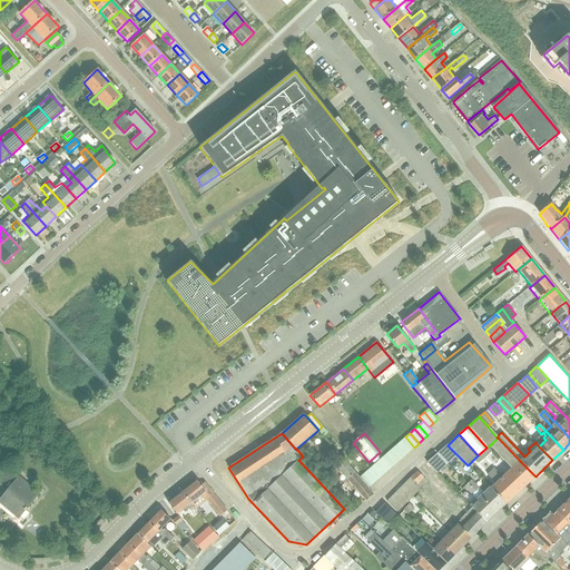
[(405,436),(401,441),(410,451),(414,448),(405,436)]
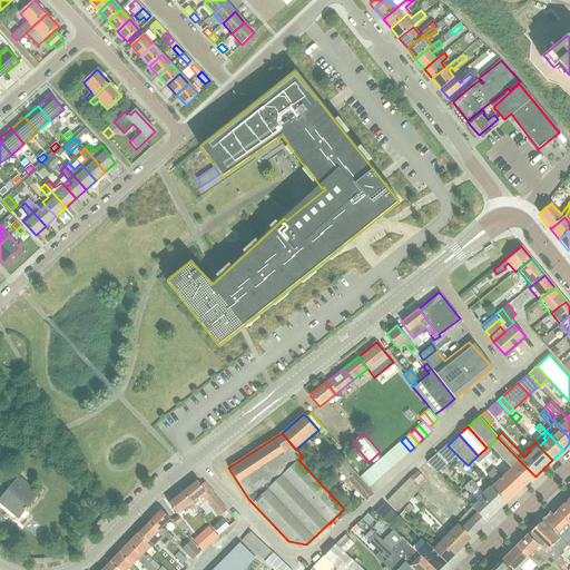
[(490,445),(511,469),(520,461),(498,438),(490,445)]
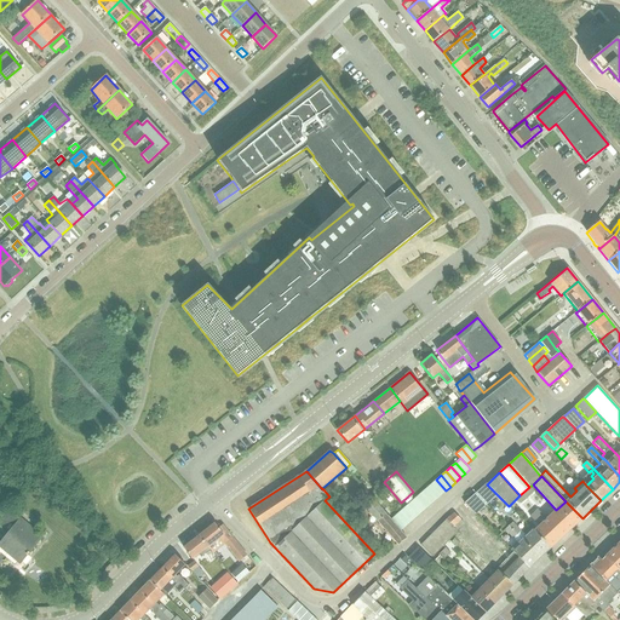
[(436,480),(430,484),(440,495),(446,491),(436,480)]
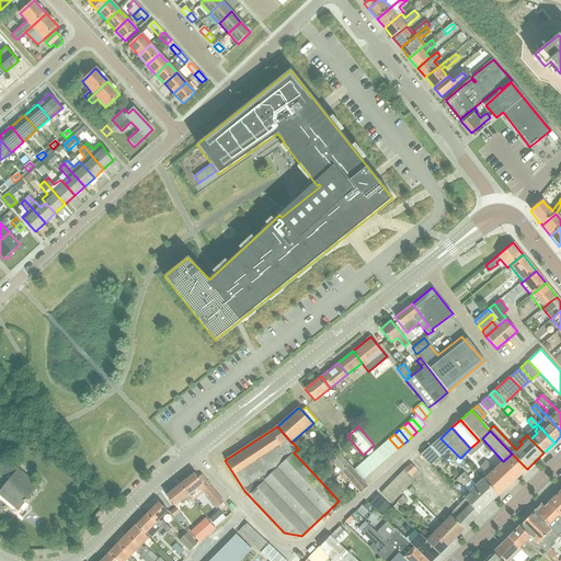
[(389,438),(385,442),(393,453),(398,448),(389,438)]
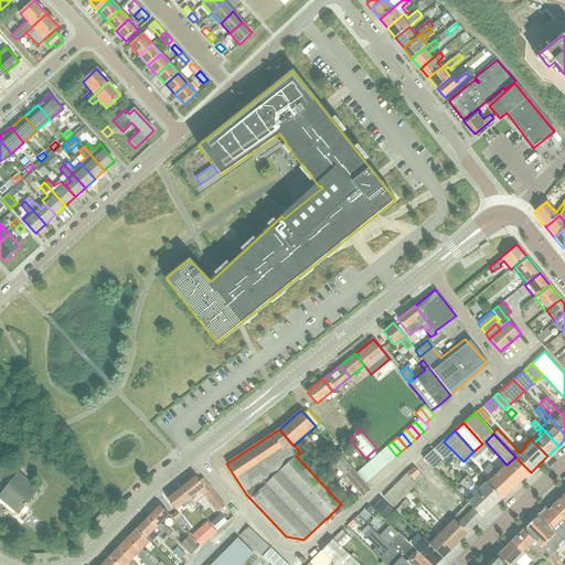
[(444,441),(433,450),(443,460),(454,451),(444,441)]
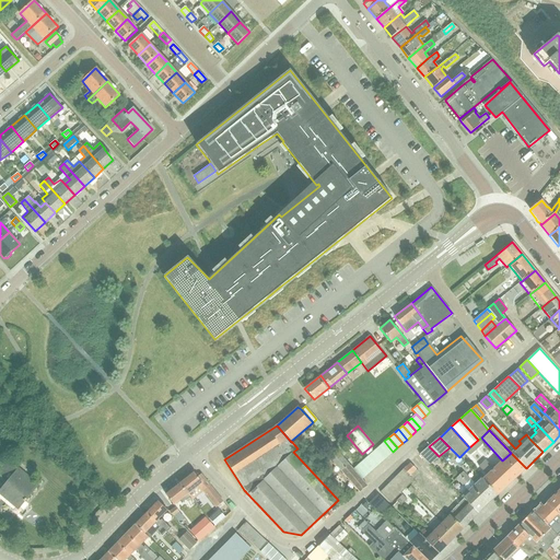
[(393,452),(384,441),(380,445),(388,455),(393,452)]
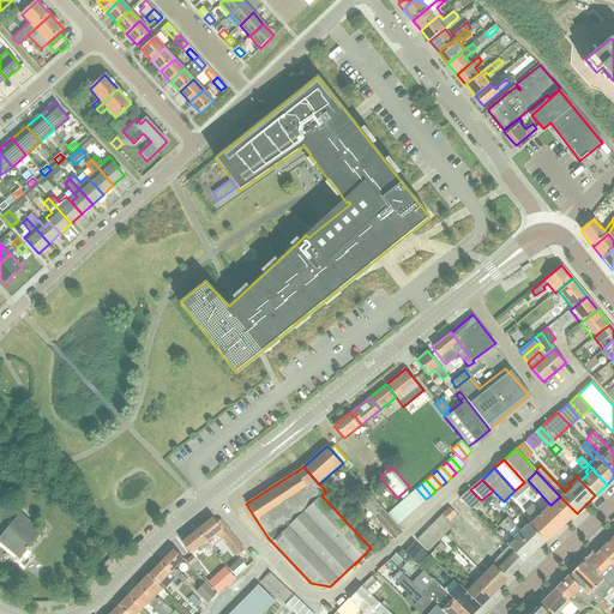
[(416,488),(411,493),(421,504),(426,499),(416,488)]
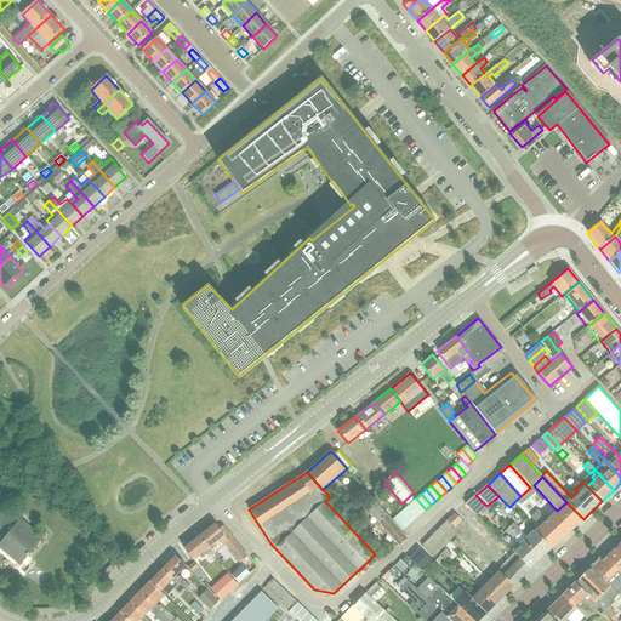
[(486,506),(476,495),(465,505),(476,516),(486,506)]
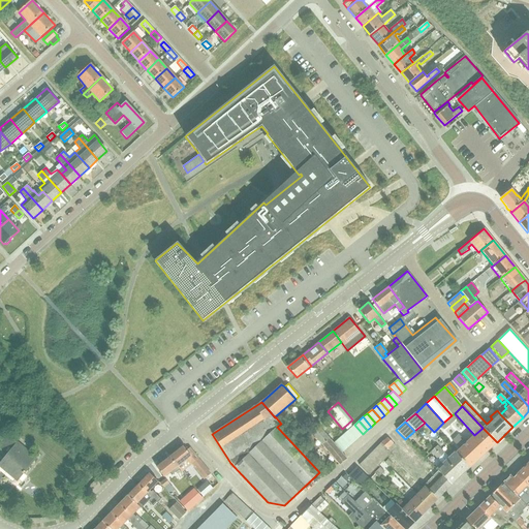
[(363,434),(354,425),(350,428),(359,438),(363,434)]
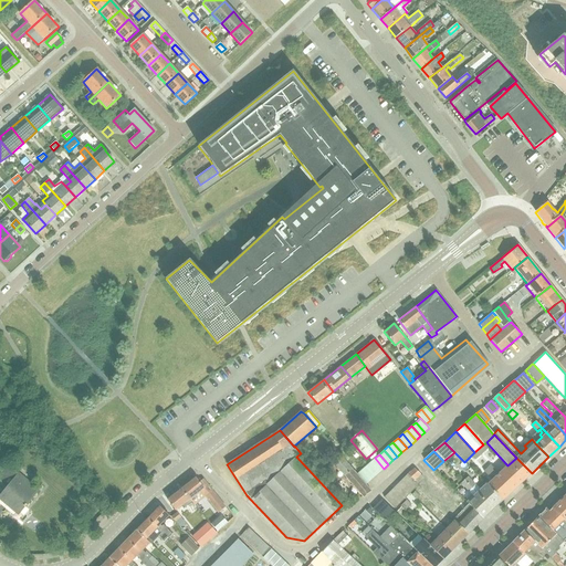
[(365,484),(356,474),(341,456),(333,462),(363,498),(370,491),(365,484)]
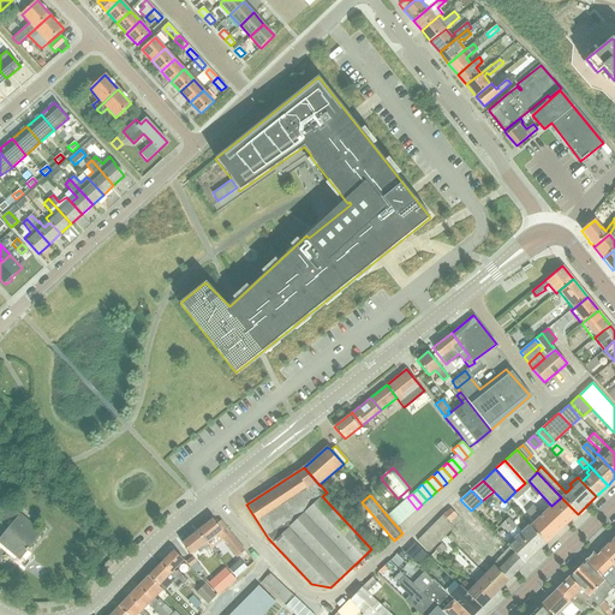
[(417,509),(407,497),(402,502),(412,513),(417,509)]
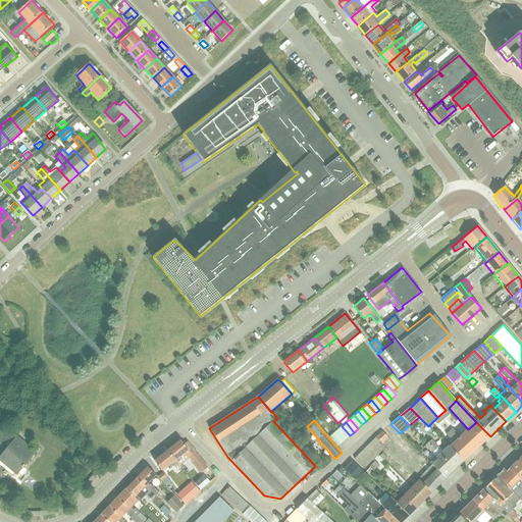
[(476,422),(468,429),(461,435),(459,433),(458,435),(453,429),(447,434),(454,442),(449,447),(453,451),(464,461),(474,452),(490,436),(476,422)]
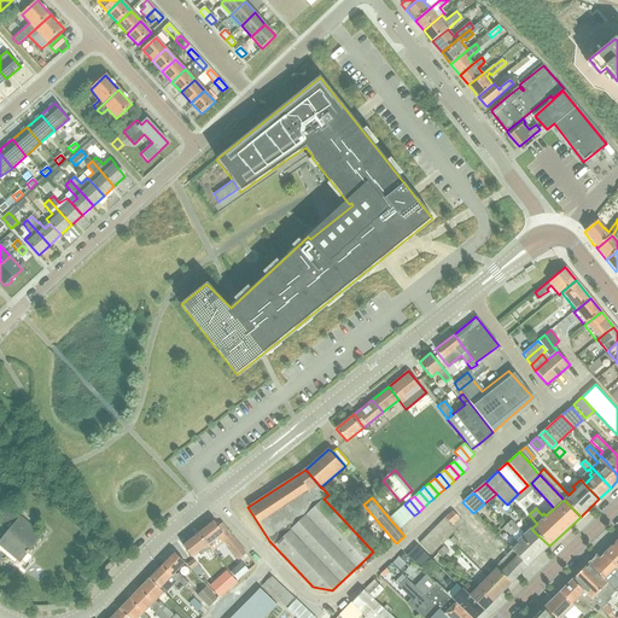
[(404,505),(398,509),(409,520),(414,516),(404,505)]
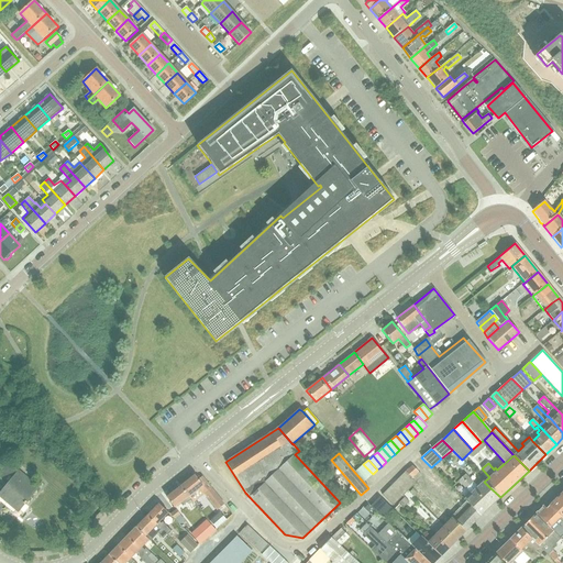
[(0,479),(2,482),(13,468),(7,463),(0,470),(0,479)]
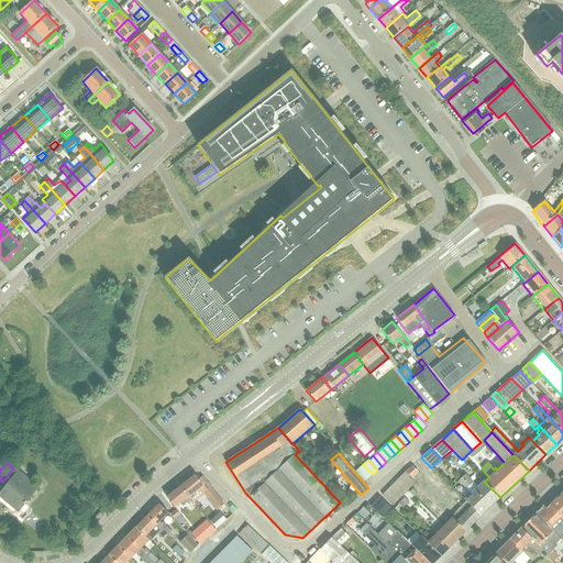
[(373,474),(363,464),(359,467),(367,478),(373,474)]
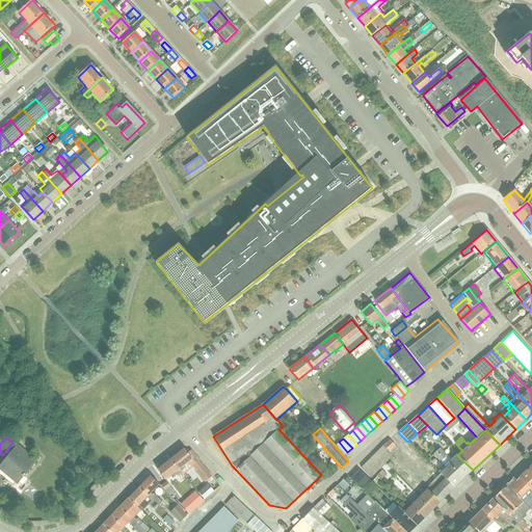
[(389,440),(382,446),(392,454),(397,450),(394,447),(395,446),(389,440)]
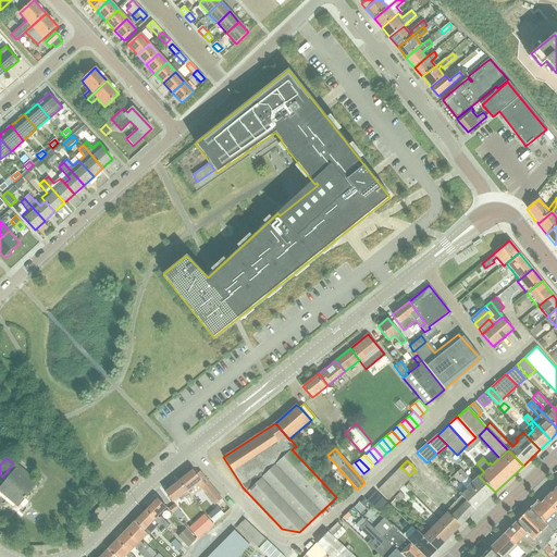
[(350,467),(359,477),(363,473),(355,462),(350,467)]
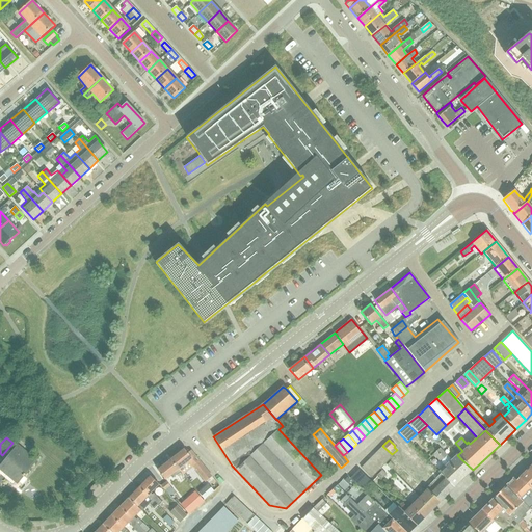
[(393,455),(392,454),(382,446),(377,450),(388,460),(393,455)]
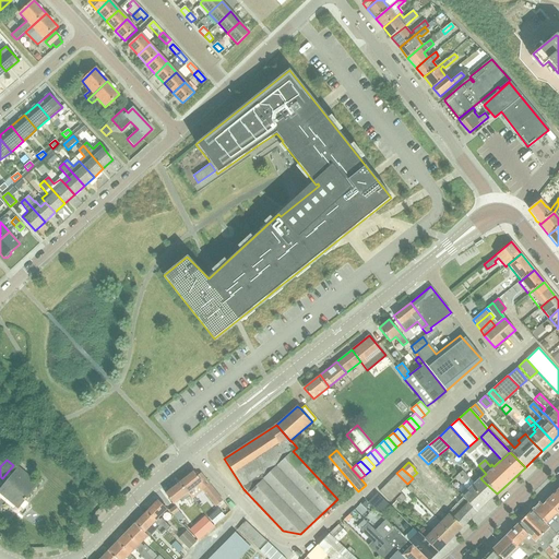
[(462,471),(459,474),(471,487),(487,503),(497,494),(485,483),(480,478),(480,477),(474,484),(462,471)]
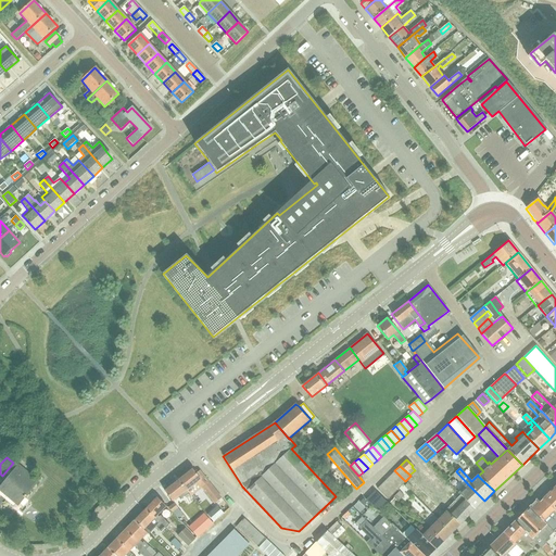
[(37,482),(21,469),(16,475),(14,471),(0,488),(0,489),(19,504),(37,482)]
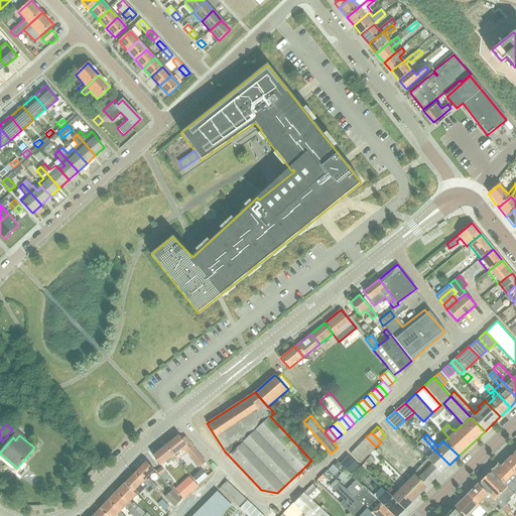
[(165,445),(174,458),(177,461),(186,453),(199,468),(206,463),(184,436),(181,439),(178,435),(165,445)]
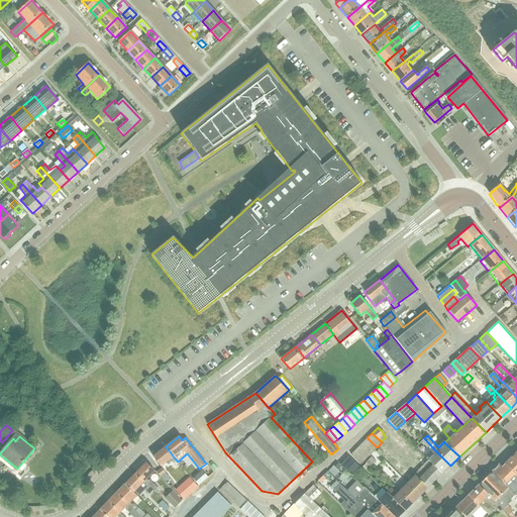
[(367,437),(363,442),(373,452),(377,447),(367,437)]
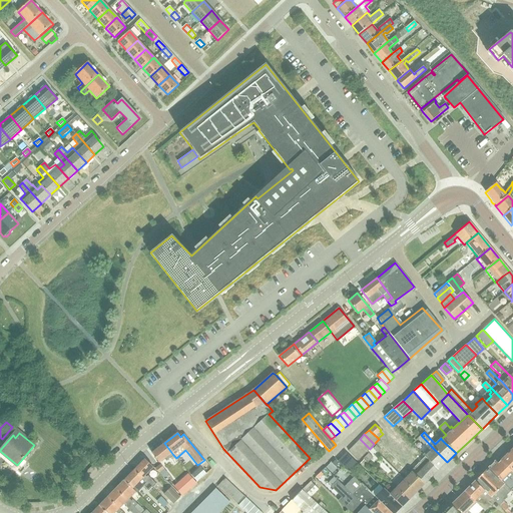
[(432,447),(421,435),(417,438),(424,445),(429,450),(423,455),(438,470),(447,462),(432,447)]
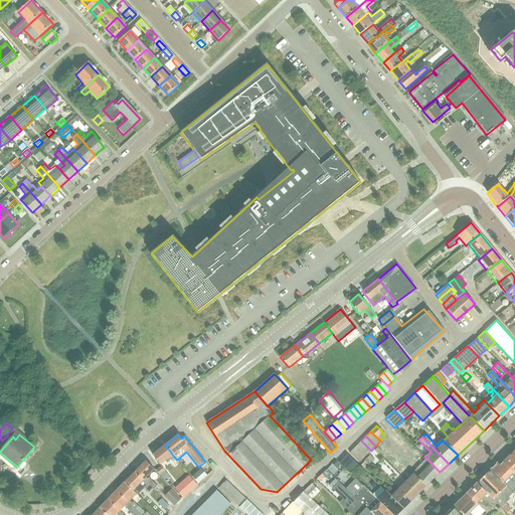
[(361,441),(357,445),(367,455),(371,451),(361,441)]
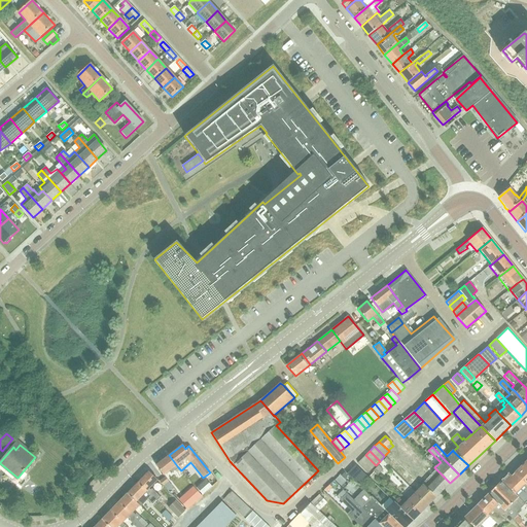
[(169,455),(155,466),(164,476),(170,470),(172,472),(178,467),(169,455)]
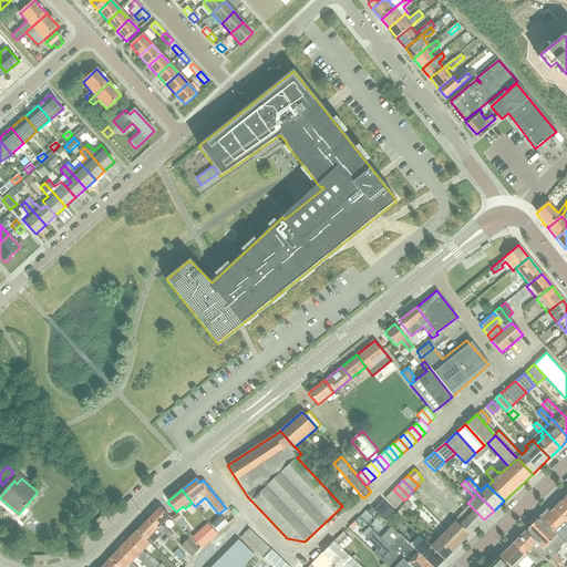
[(404,501),(393,490),(389,494),(400,505),(404,501)]
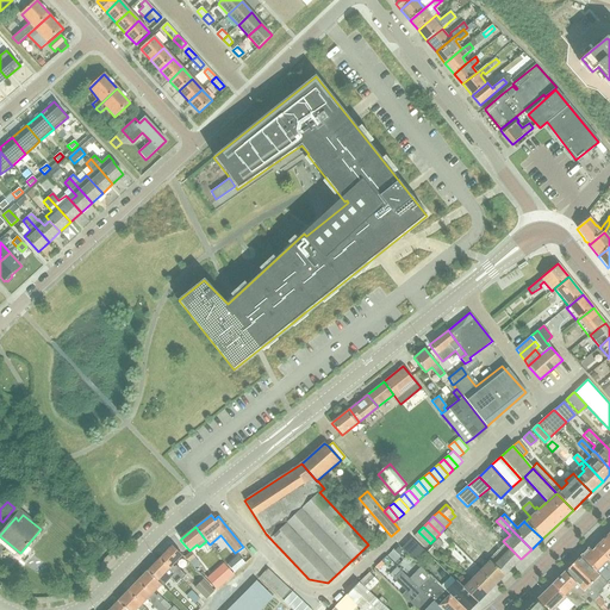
[(430,543),(418,531),(414,536),(425,548),(430,543)]
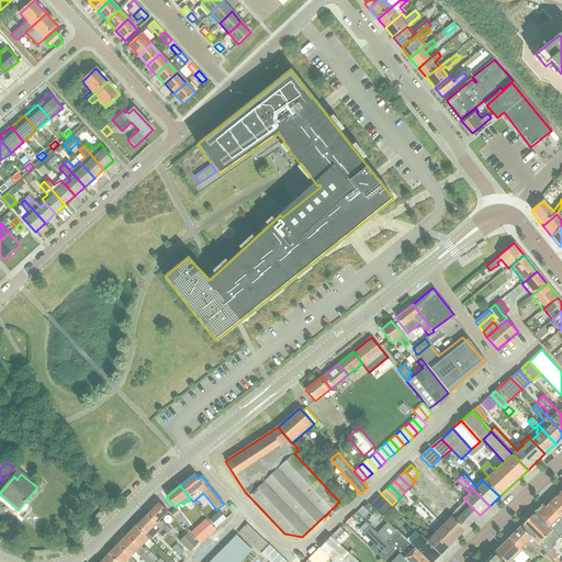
[(437,503),(451,517),(451,516),(465,530),(480,515),(463,498),(459,494),(459,495),(451,503),(444,495),(437,503)]
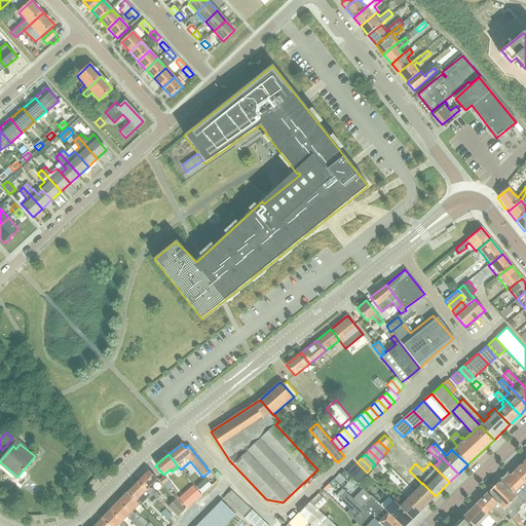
[(525,464),(523,462),(513,473),(514,473),(524,483),(525,485),(525,464)]
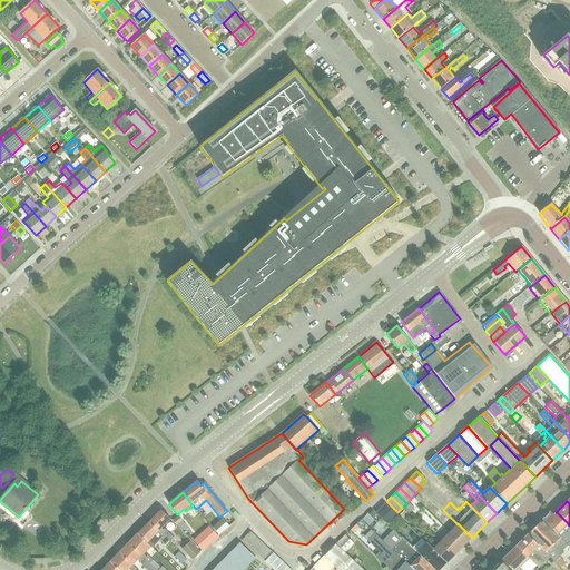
[(384,503),(375,512),(387,524),(396,514),(384,503)]
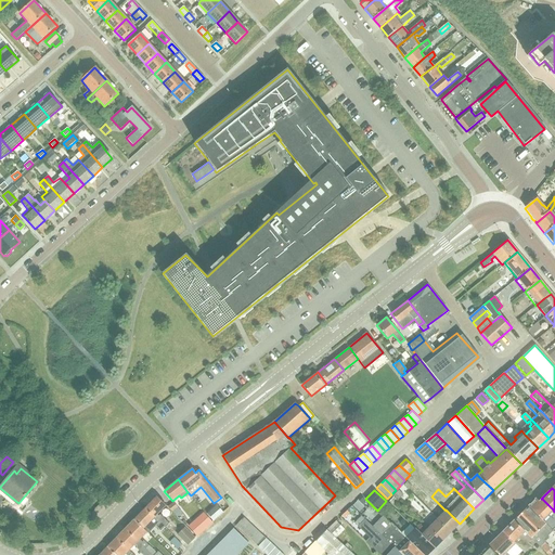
[(156,497),(145,508),(165,528),(168,524),(160,516),(158,517),(157,515),(166,506),(156,497)]
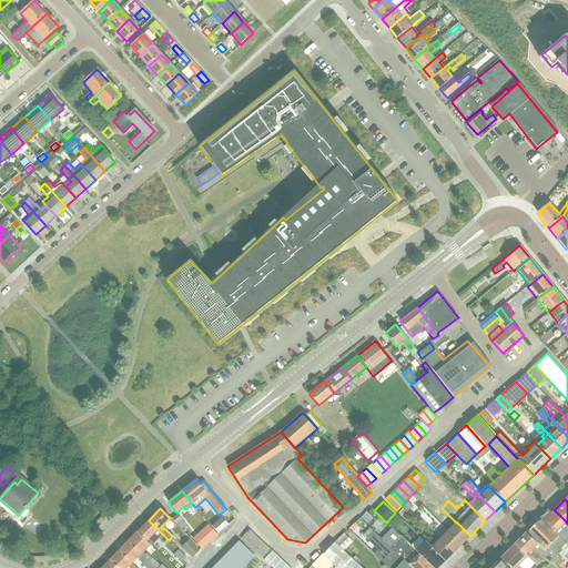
[(548,510),(540,518),(555,533),(564,541),(567,537),(567,524),(566,521),(555,510),(551,514),(548,510)]
